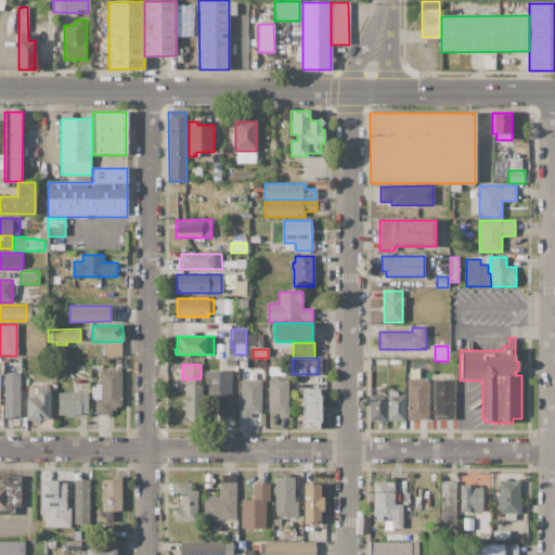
[(97,415),(95,399),(100,399),(100,371),(121,371),(121,405),(115,405),(115,410),(111,410),(111,415),(97,415)]
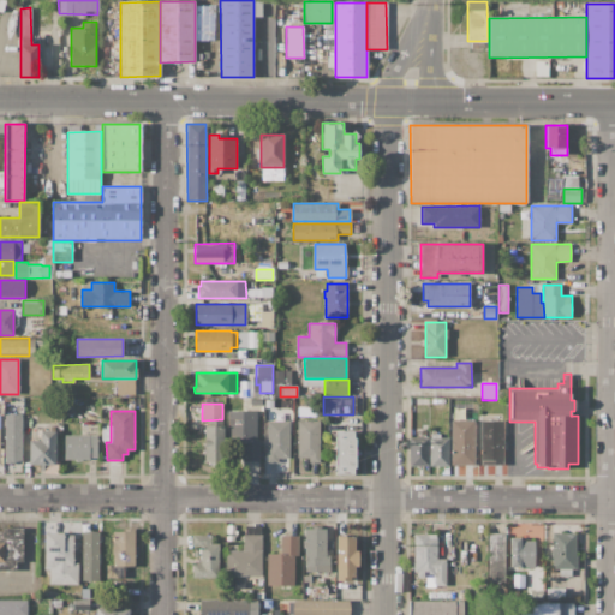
[(227,411),(256,411),(256,441),(260,441),(260,461),(242,461),(242,442),(227,442),(227,411)]
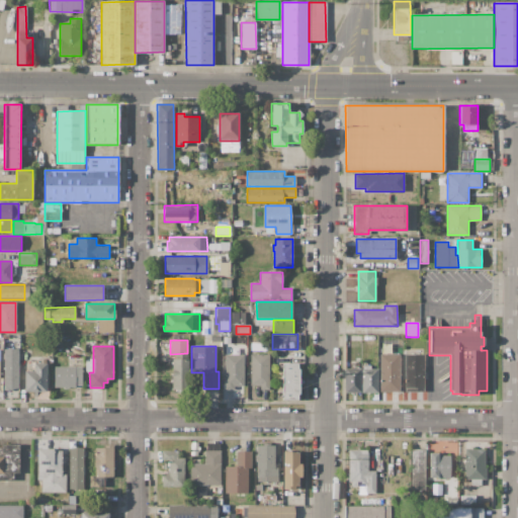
[(5,389),(4,349),(18,349),(19,389),(5,389)]
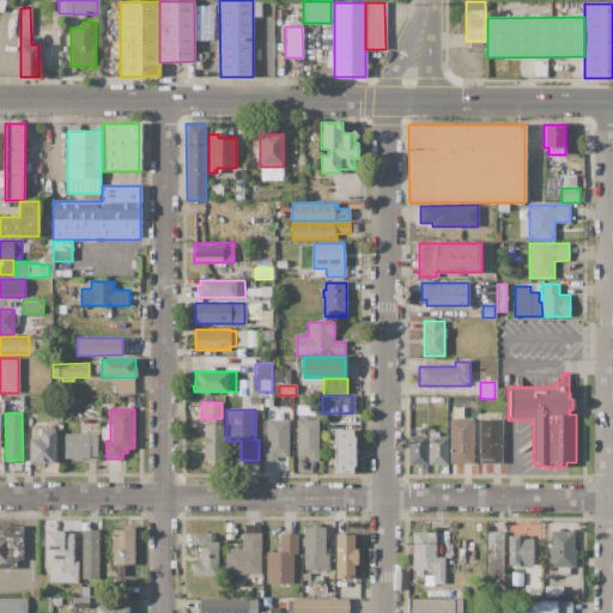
[(266,419),(289,419),(289,457),(275,457),(275,462),(266,462),(266,419)]
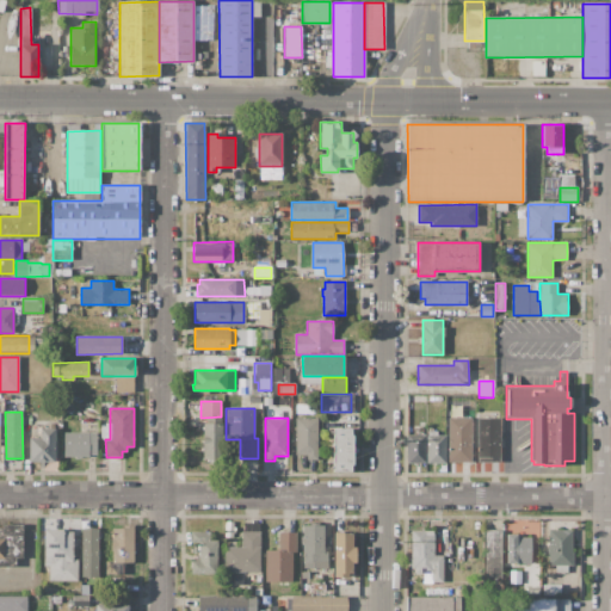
[(295,418),(318,418),(318,461),(308,461),(308,455),(295,455),(295,418)]
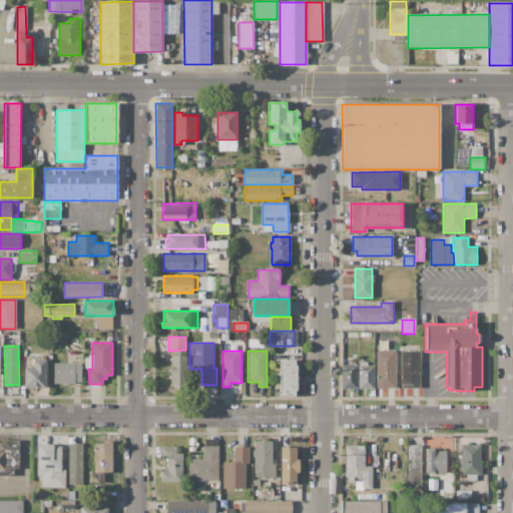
[(377,388),(377,351),(396,351),(396,388),(377,388)]
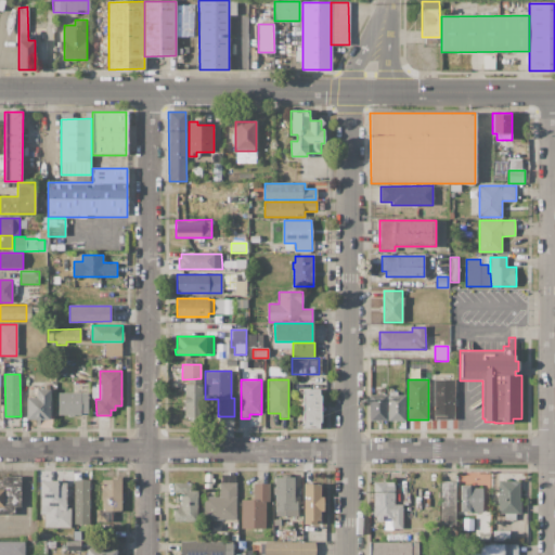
[(435,420),(435,379),(454,379),(454,420),(435,420)]
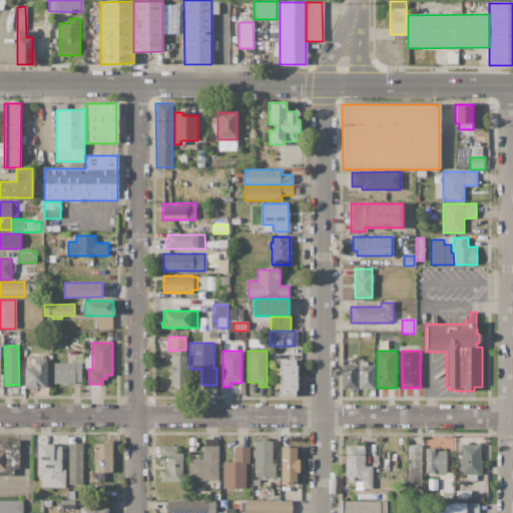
[(170,355),(186,355),(186,386),(170,387),(170,355)]
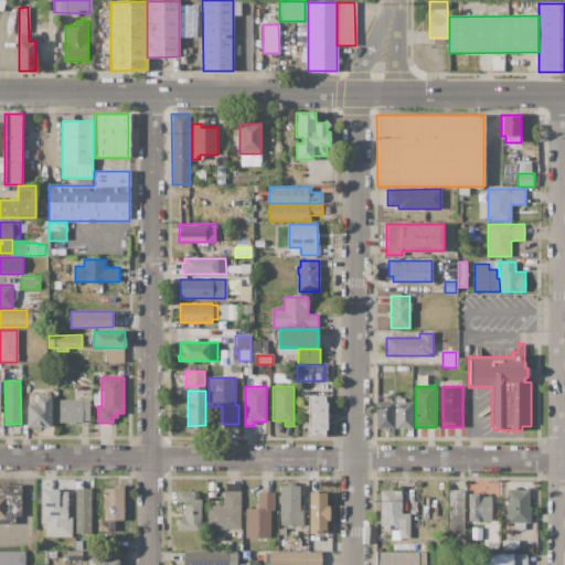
[(27,426),(27,404),(38,404),(38,396),(51,396),(51,426),(27,426)]
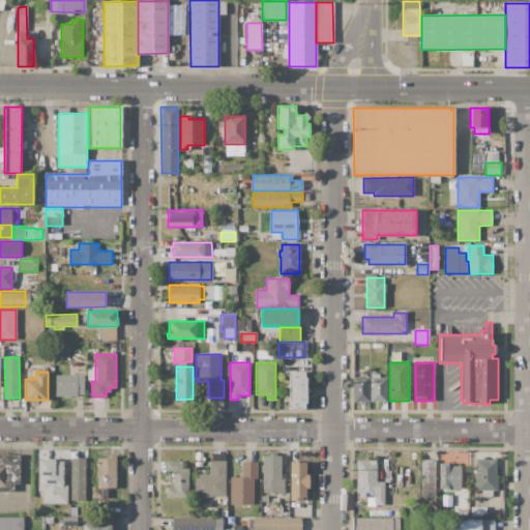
[(290,409),(290,372),(304,372),(304,377),(307,377),(307,404),(304,404),(304,409),(290,409)]
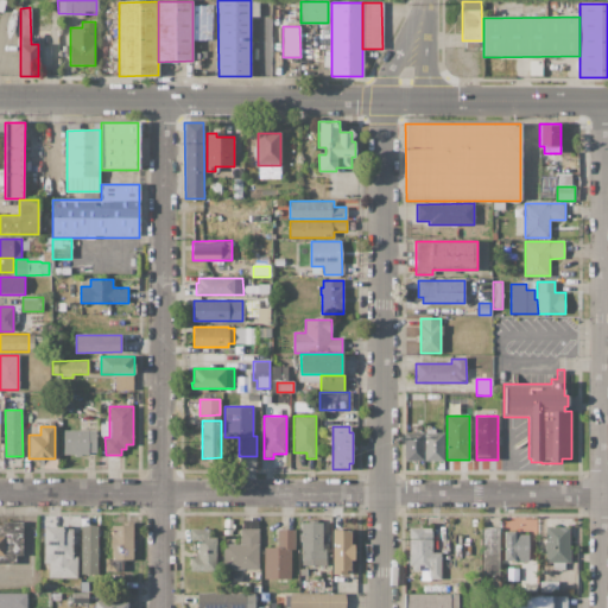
[(64,455),(64,431),(96,430),(96,454),(64,455)]
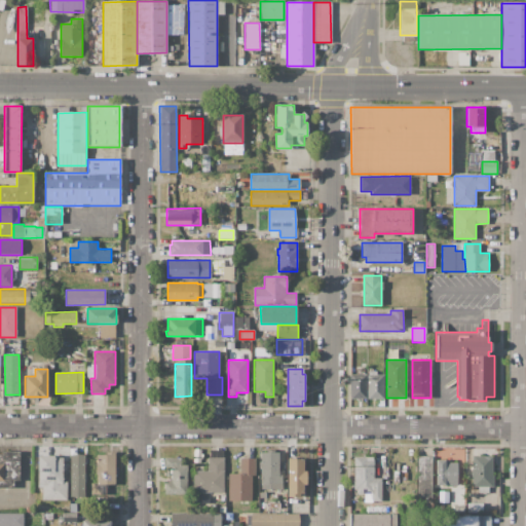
[(350,399),(350,374),(367,374),(367,399),(350,399)]
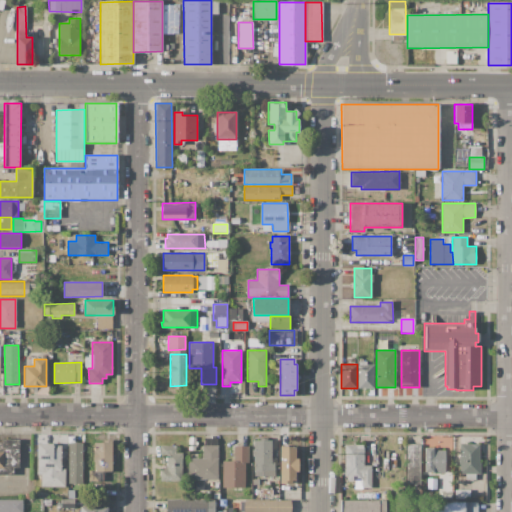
[(358,388),(358,364),(374,364),(374,388),(358,388)]
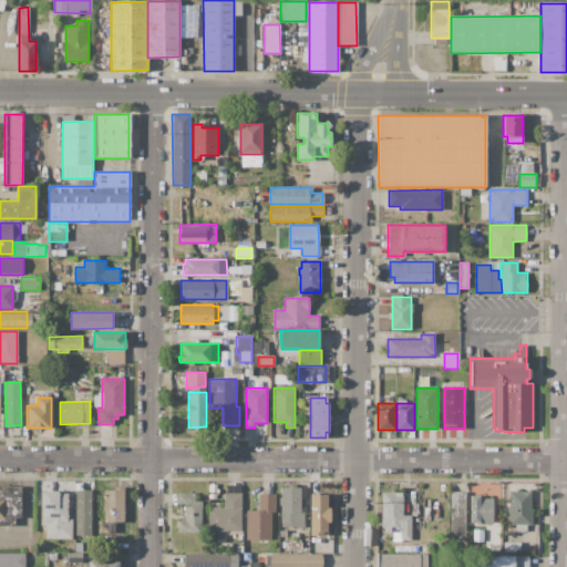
[(0,526),(0,490),(2,490),(2,486),(21,486),(22,517),(16,517),(16,526),(0,526)]
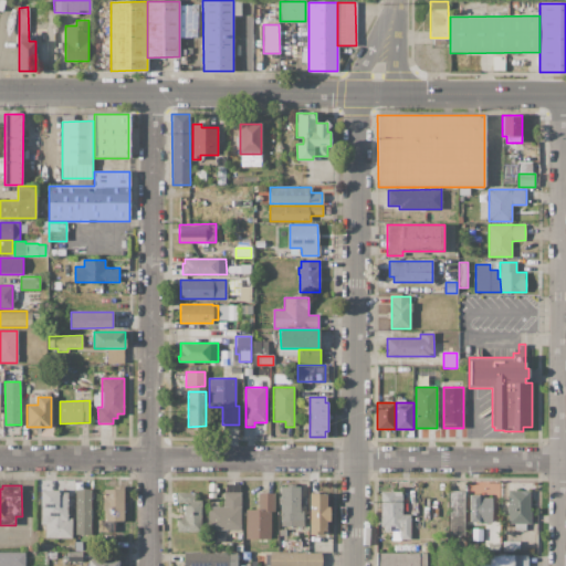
[(97,533),(97,520),(103,520),(103,489),(113,489),(113,486),(123,486),(123,520),(127,520),(127,533),(97,533)]
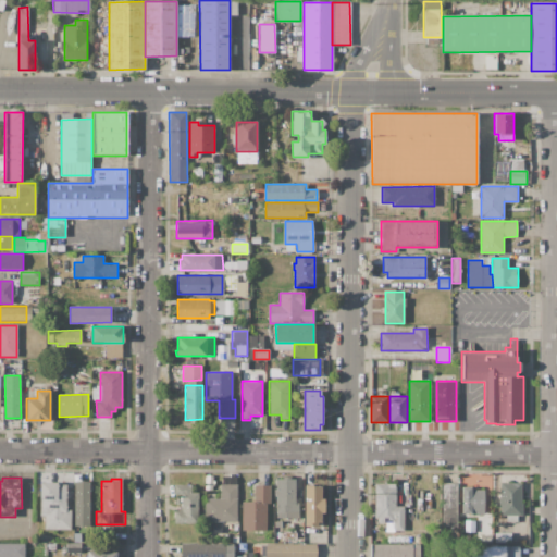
[(276,517),(276,495),(274,495),(274,489),(276,489),(276,480),(295,480),(295,503),(298,503),(298,512),(288,512),(288,517),(276,517)]
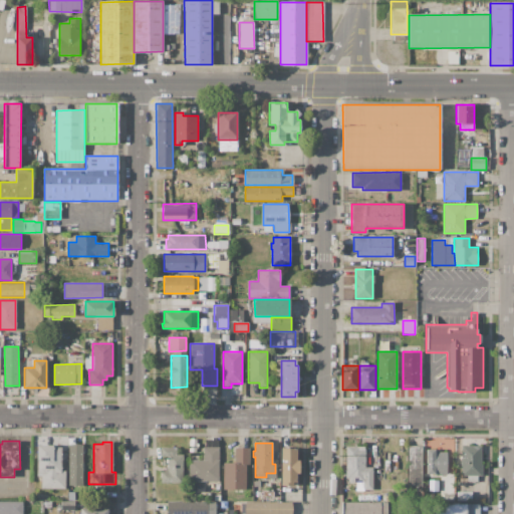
[(37,445),(62,445),(62,470),(65,470),(65,489),(40,489),(40,476),(37,476),(37,445)]
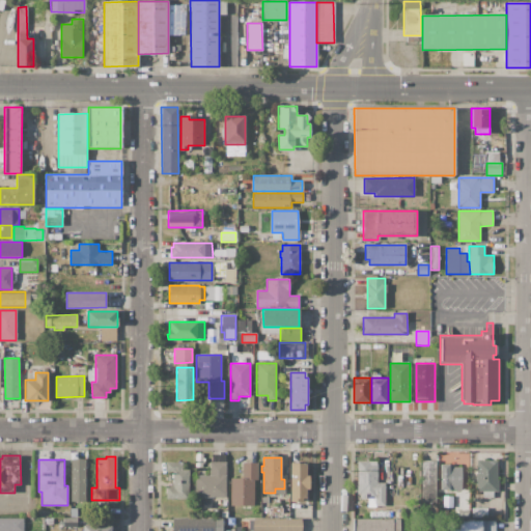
[(71,501),(70,459),(86,459),(86,501),(71,501)]
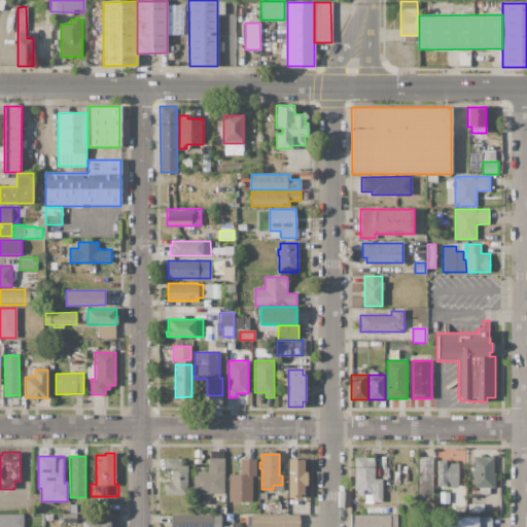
[(354,458),(375,457),(375,479),(382,479),(382,502),(372,502),(372,494),(354,494),(354,458)]
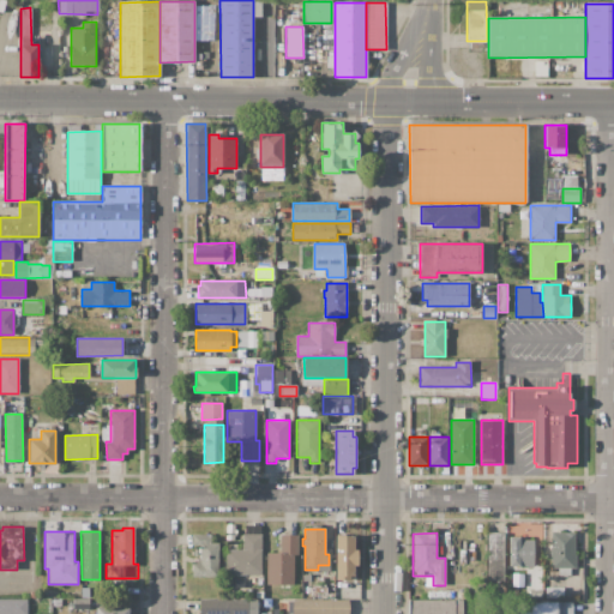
[(487,582),(487,533),(505,533),(505,582),(487,582)]
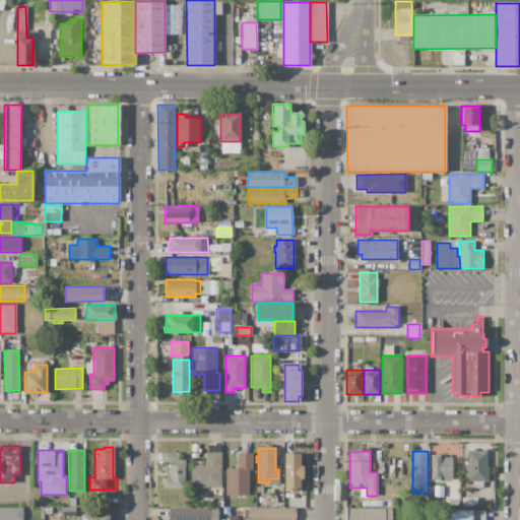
[(467,480),(467,473),(465,473),(465,463),(467,463),(467,451),(485,451),(485,470),(488,470),(488,480),(483,480),(483,486),(472,486),(472,480),(467,480)]
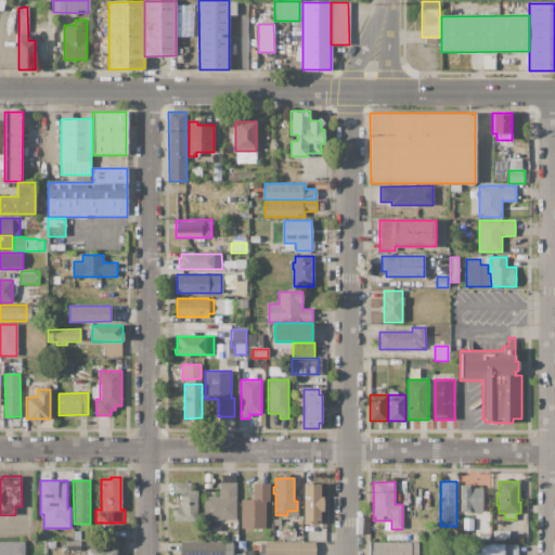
[(205,519),(205,497),(218,497),(218,482),(236,482),(236,519),(205,519)]
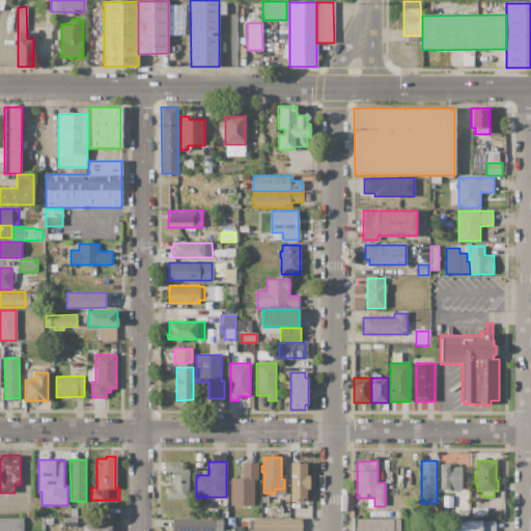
[(188,469),(188,499),(165,499),(165,486),(171,486),(171,482),(172,482),(172,470),(166,470),(166,463),(183,463),(183,469),(188,469)]
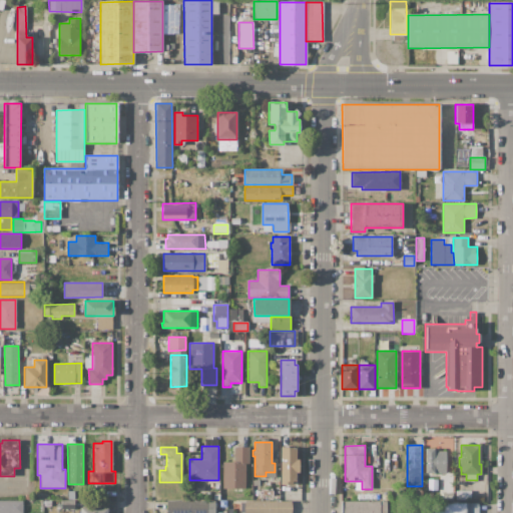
[(223,489),(223,461),(232,461),(232,447),(249,447),(249,464),(245,464),(245,489),(223,489)]
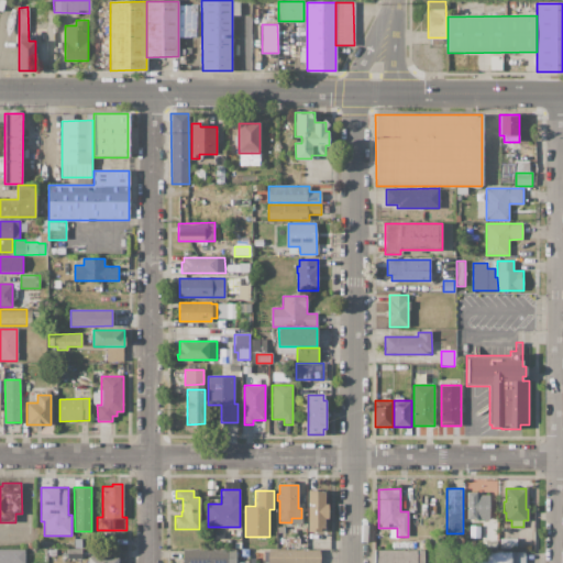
[(324,490),(307,492),(307,531),(326,531),(324,490)]
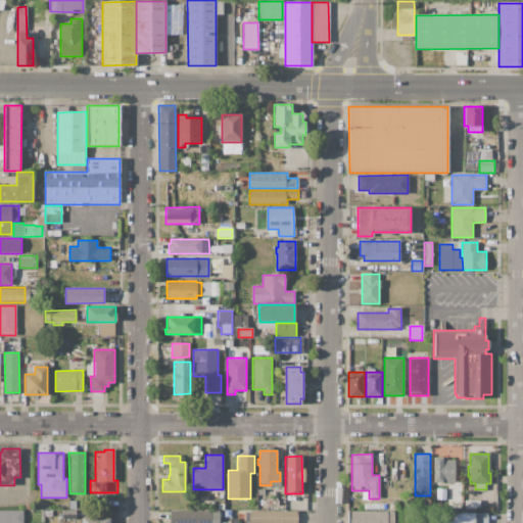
[(434,457),(446,457),(446,460),(455,460),(455,476),(448,476),(448,481),(434,481),(434,457)]
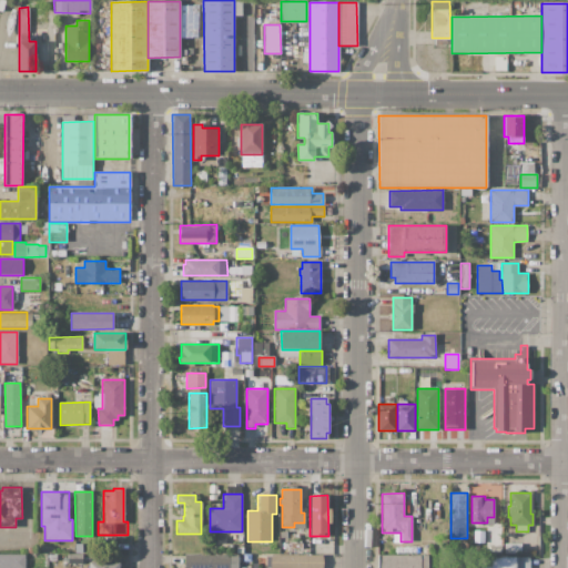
[(505,544),(520,544),(520,554),(511,554),(510,549),(505,549),(505,544)]
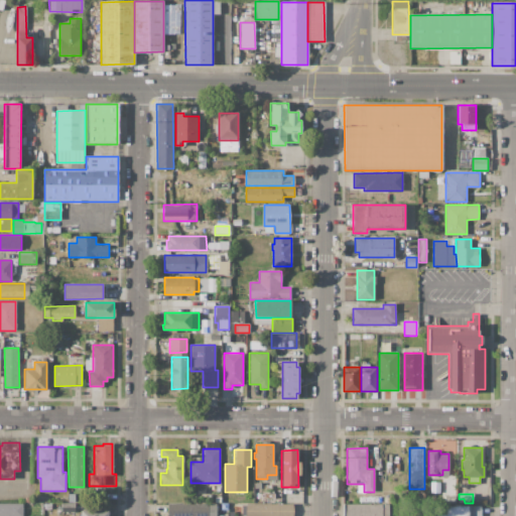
[(0,515),(0,504),(22,504),(22,515),(0,515)]
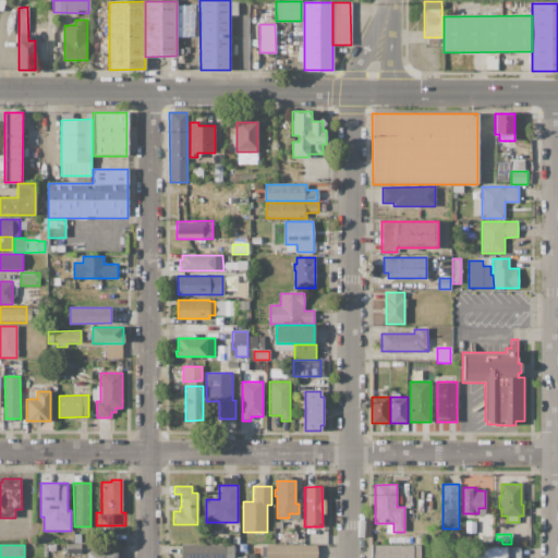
[(67,554),(67,545),(82,545),(82,554),(67,554)]
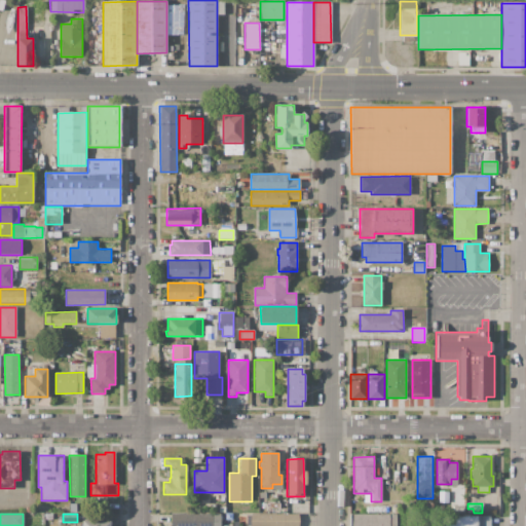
[(171,525),(171,514),(221,514),(221,525),(171,525)]
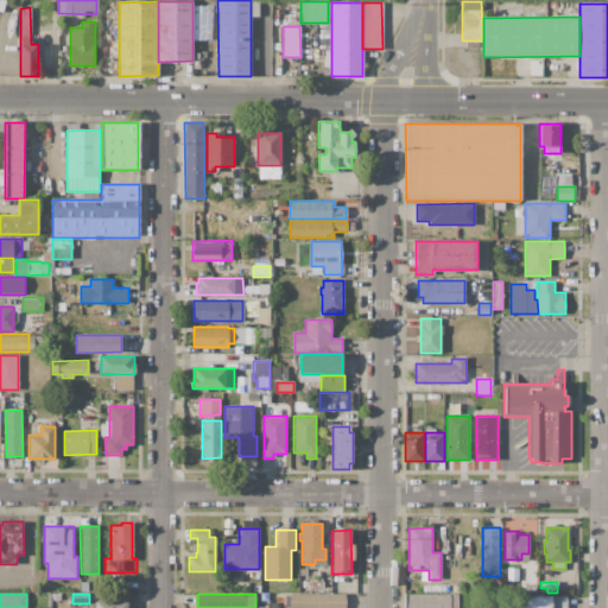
[(291,607),(291,594),(344,594),(344,607),(291,607)]
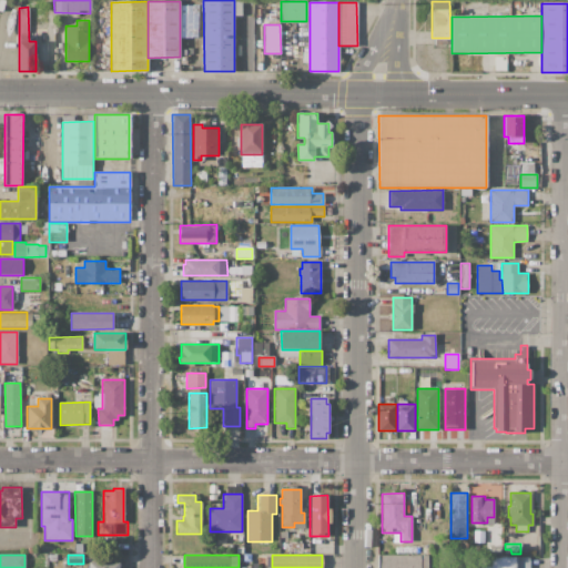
[(377,567),(377,555),(428,555),(428,567),(377,567)]
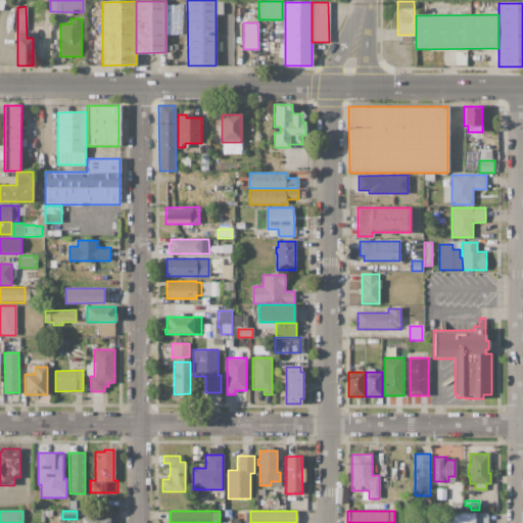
[(487,522),(436,522),(436,513),(487,513),(487,522)]
